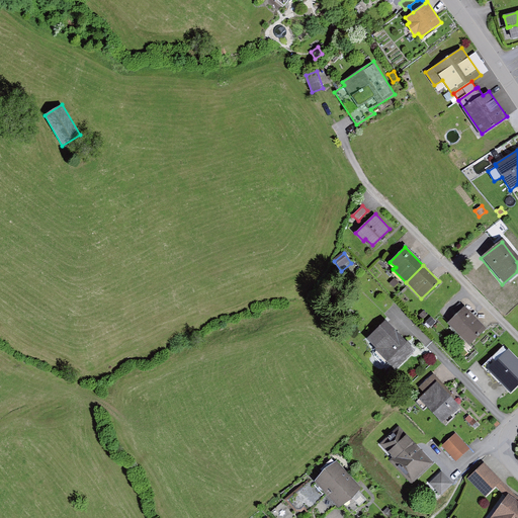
[(395,278),(390,283),(394,287),(399,283),(395,278)]
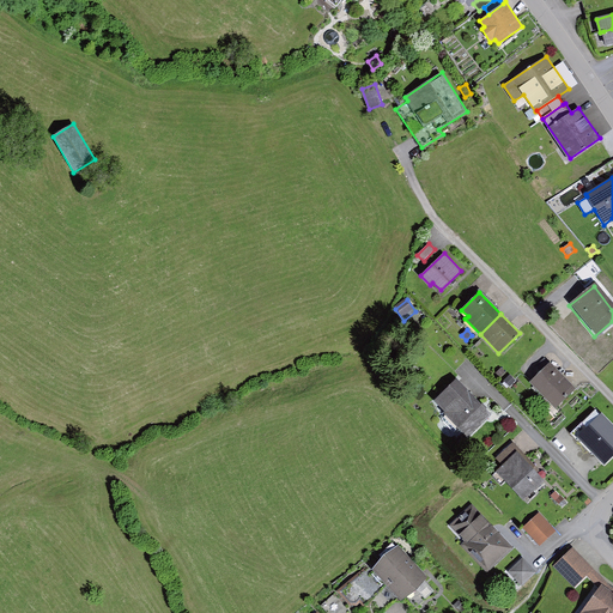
[(548,363),(527,382),(552,408),(572,389),(548,363)]
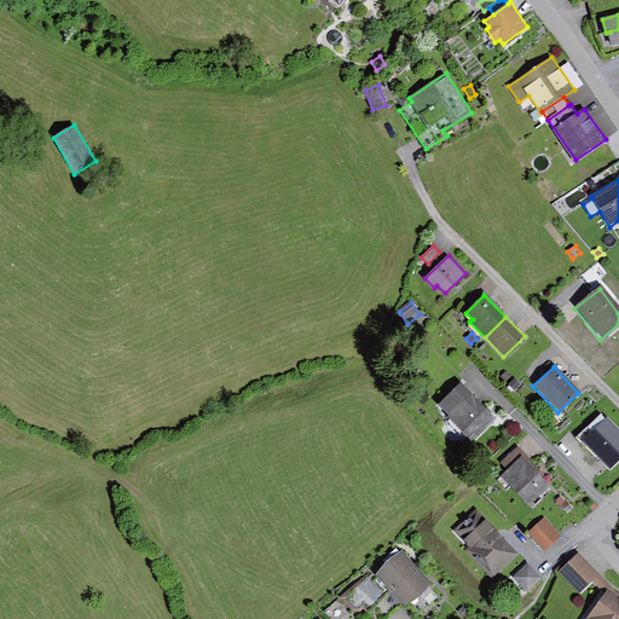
[(507,371),(501,377),(505,381),(512,376),(507,371)]
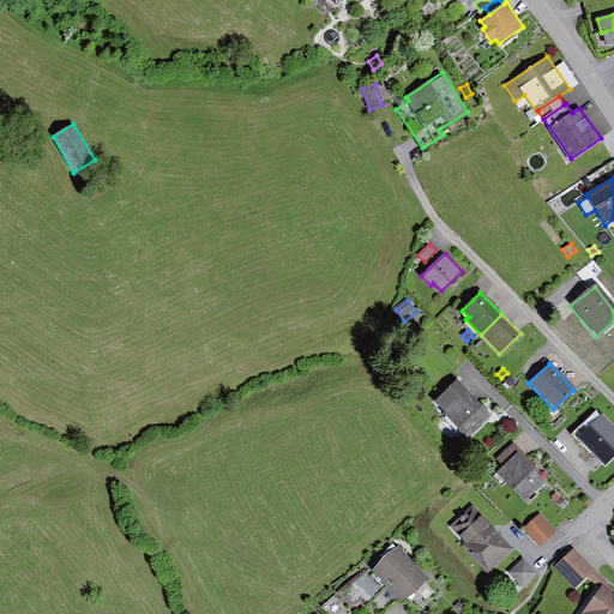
[(511,375),(505,381),(511,387),(517,381),(511,375)]
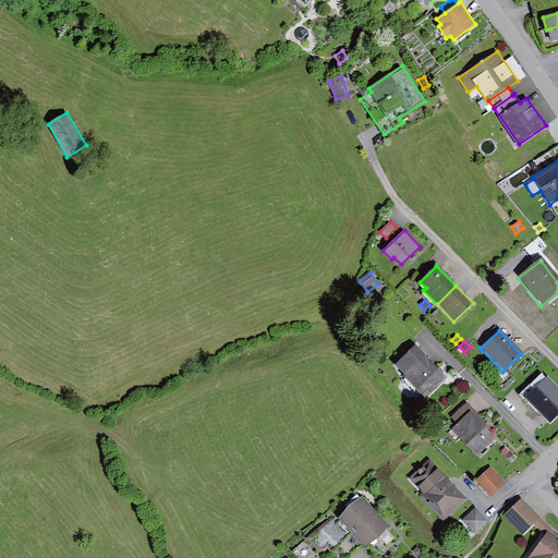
[(449,378),(415,344),(395,364),(407,376),(401,381),(412,393),(416,388),(427,399),(449,378)]
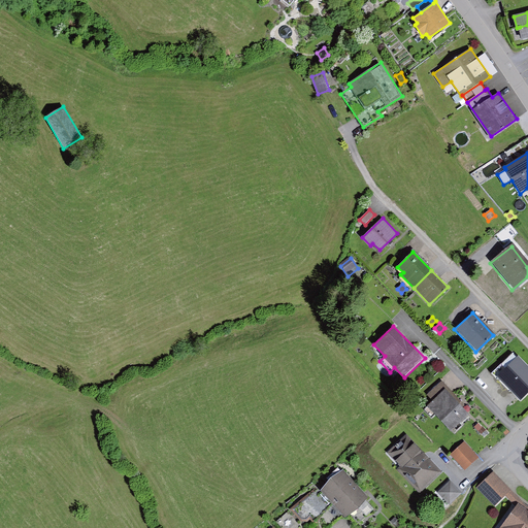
[(527,365),(514,351),(491,373),(497,380),(499,378),(521,400),(527,393),(527,365)]
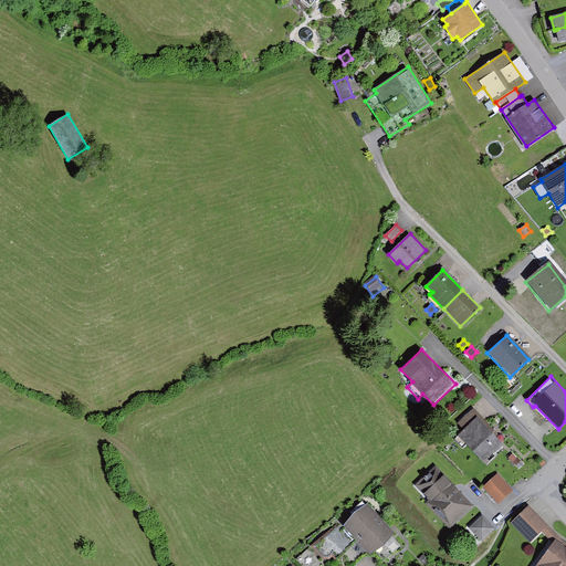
[(463,430),(481,415),(474,408),(457,423),(463,430)]
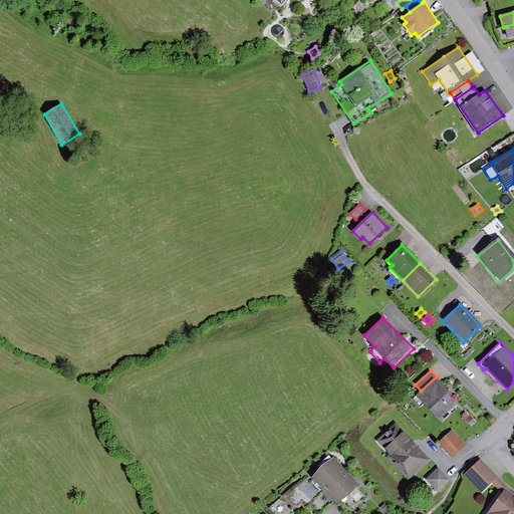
[(421,391),(416,396),(439,421),(458,404),(451,397),(453,395),(437,376),(421,391)]
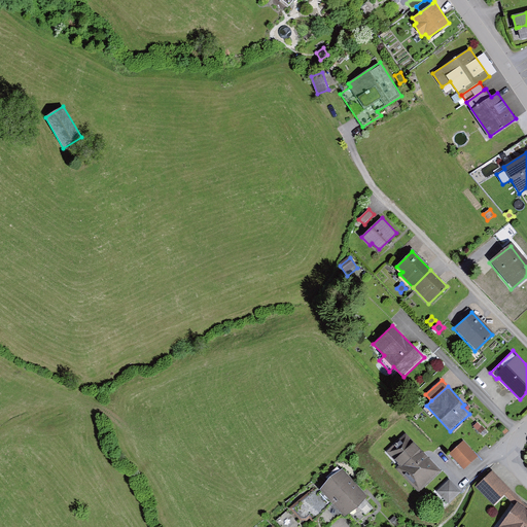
[(478,422),(473,426),(480,433),(485,429),(478,422)]
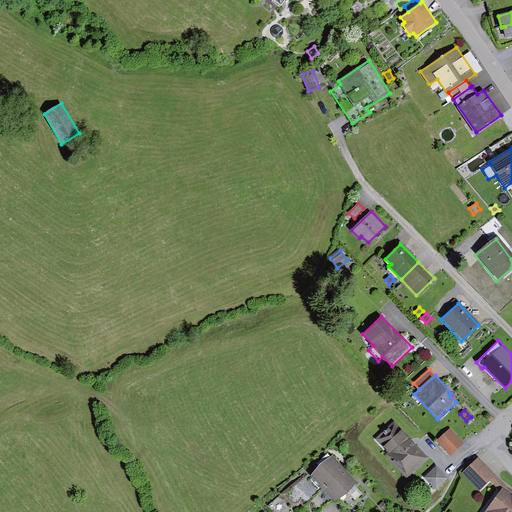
[(394,421),(376,439),(388,452),(385,455),(408,479),(430,458),(394,421)]
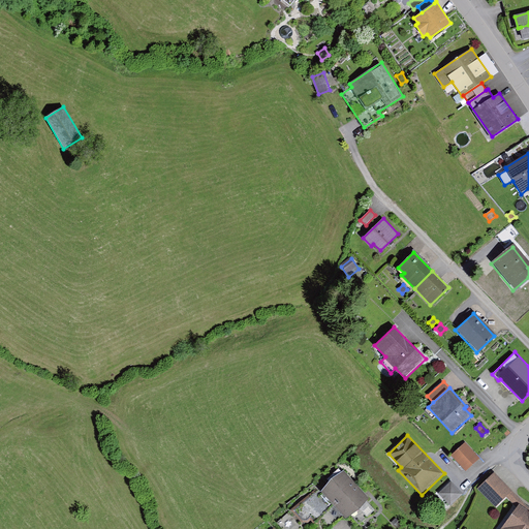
[(464,443),(450,456),(463,471),(477,459),(464,443)]
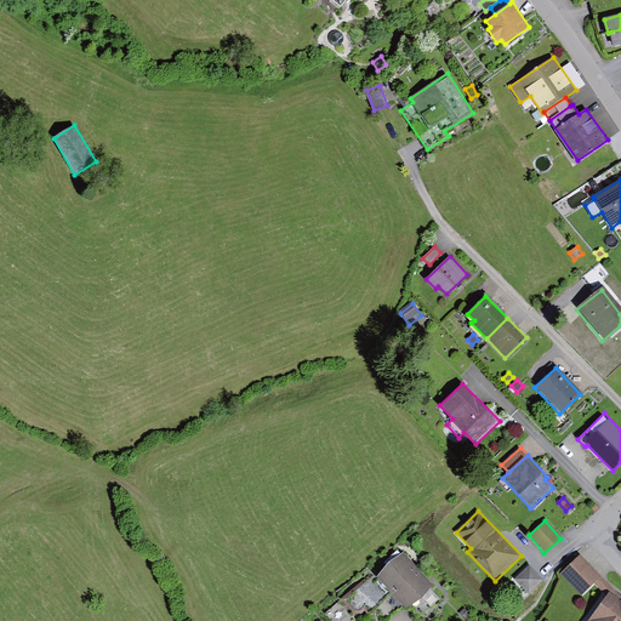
[(389,564),(376,575),(374,574),(345,599),(354,611),(360,611),(365,607),(370,613),(387,598),(383,594),(387,591),(393,596),(421,571),(404,552),(402,554),(398,551),(387,560),(389,564)]
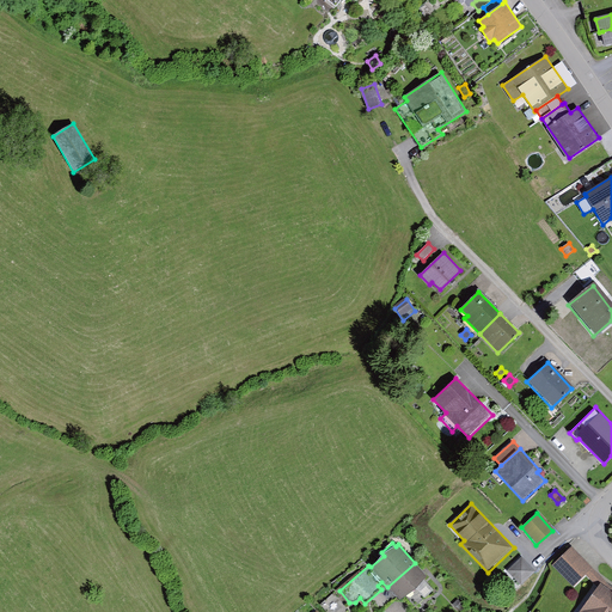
[(591,568),(571,548),(551,565),(571,587),(585,574),(591,568)]
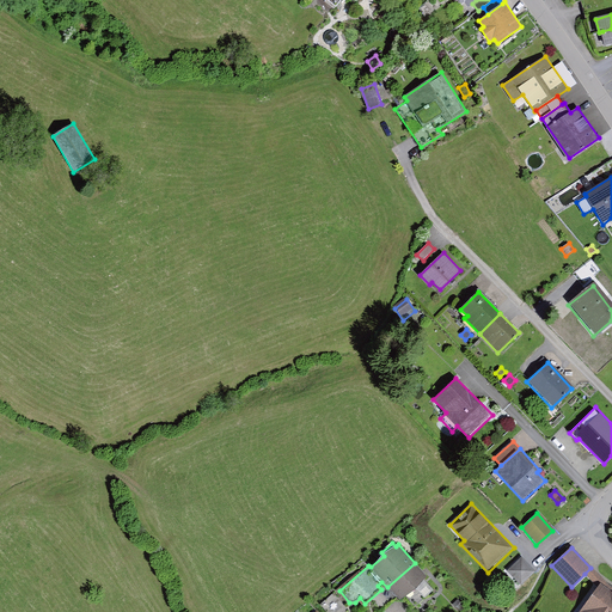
[(521,557),(507,570),(520,585),(534,571),(521,557)]
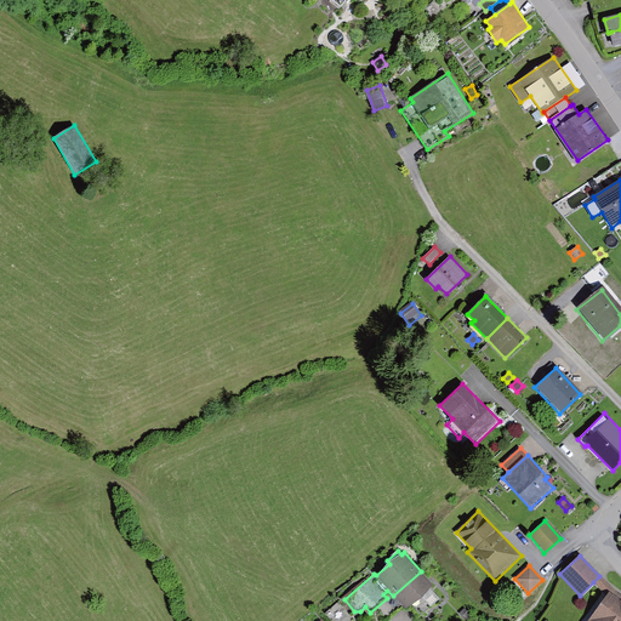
[(421,571),(393,596),(405,610),(411,605),(421,596),(433,585),(421,571)]
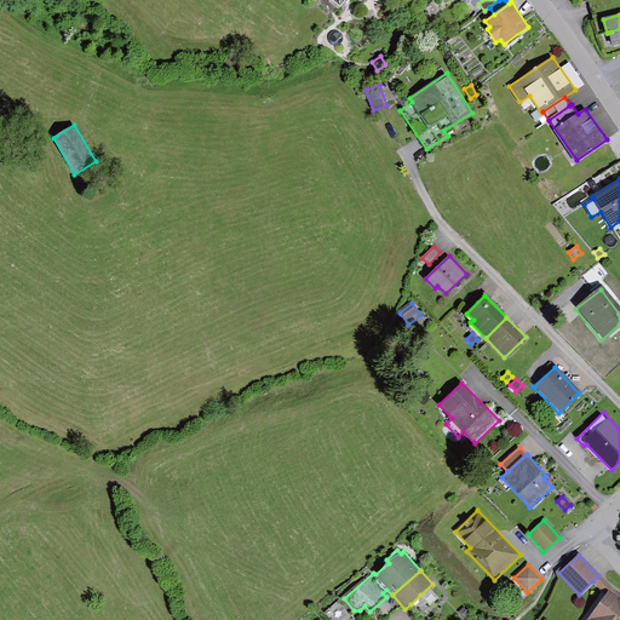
[(619,595),(616,592),(598,575),(592,581),(607,595),(609,591),(619,598),(619,595)]
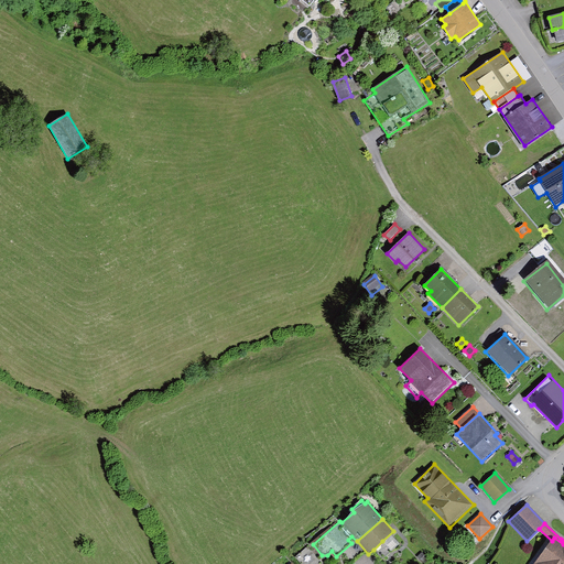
[(563,563),(563,544),(554,538),(552,541),(534,563),(563,563)]
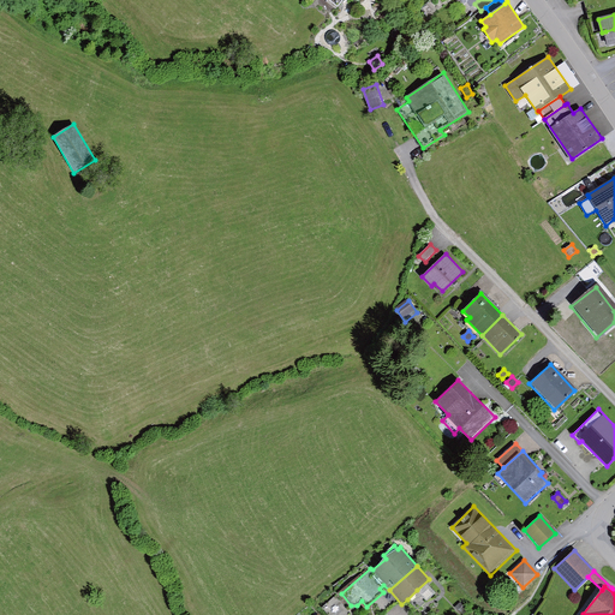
[(417,590),(407,599),(417,609),(427,599),(417,590)]
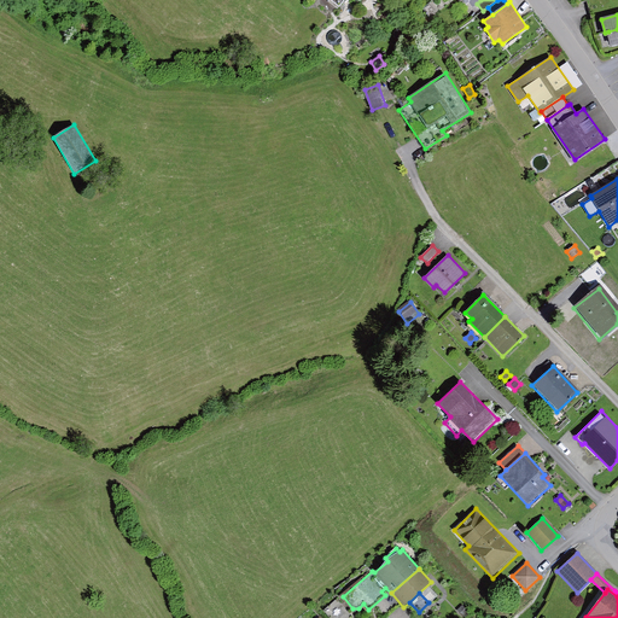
[(337,599),(324,611),(330,617),(350,617),(353,617),(337,599)]
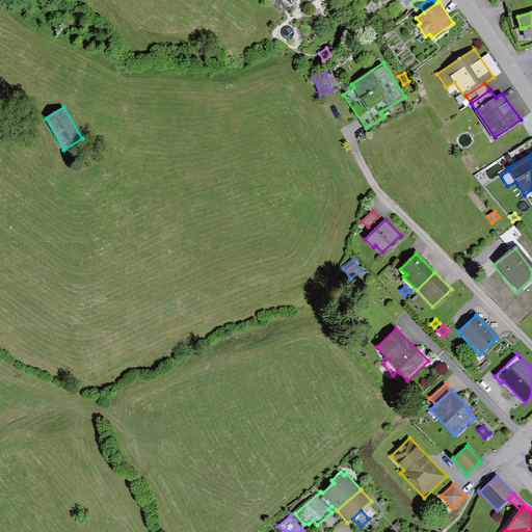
[(398,521),(394,526),(399,531),(404,526),(398,521)]
